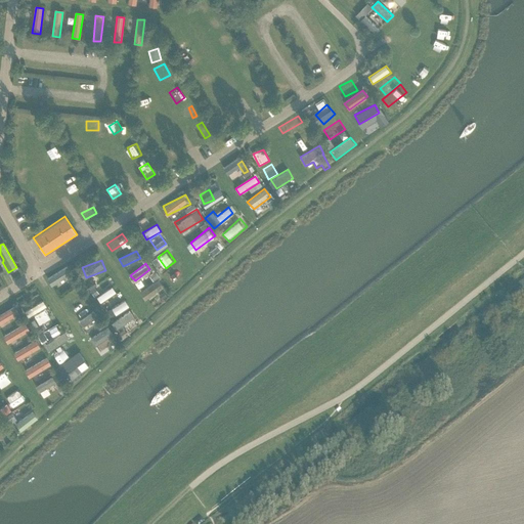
[(66,268),(51,278),(56,285),(71,275),(66,268)]
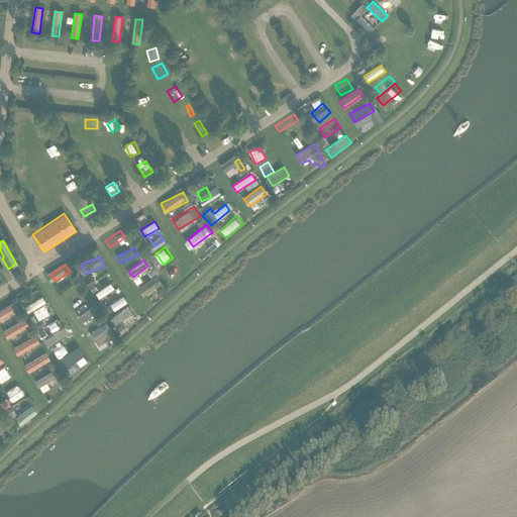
[(181,266),(171,274),(176,281),(187,274),(181,266)]
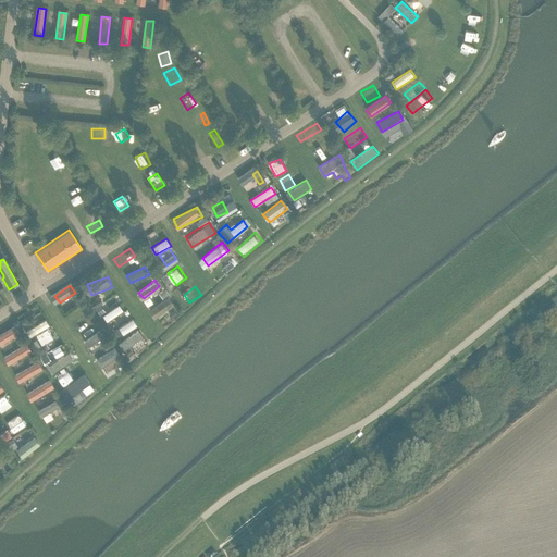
[(148,307),(153,304),(149,297),(144,300),(148,307)]
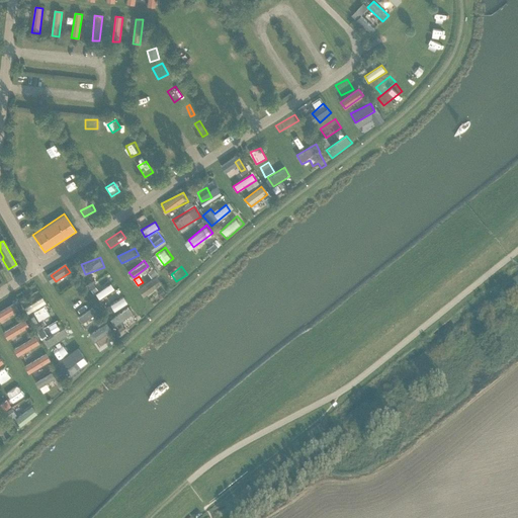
[(160,285),(156,277),(140,286),(144,294),(160,285)]
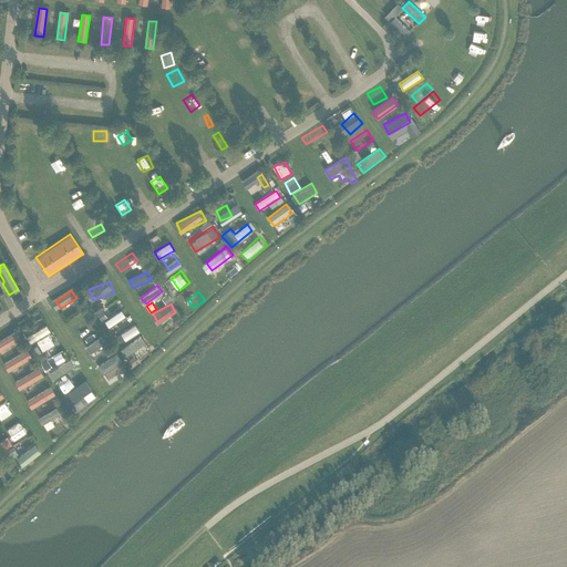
[(104,322),(109,328),(126,317),(122,310),(104,322)]
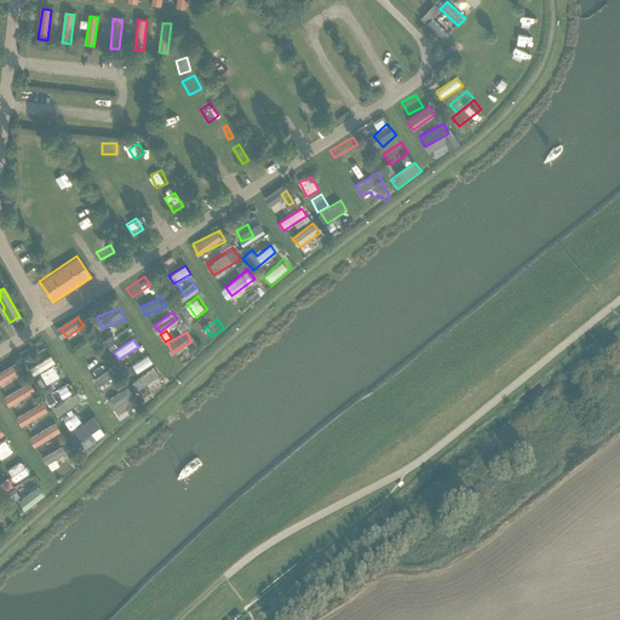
[(95,362),(105,356),(99,346),(79,359),(89,375),(98,368),(95,362)]
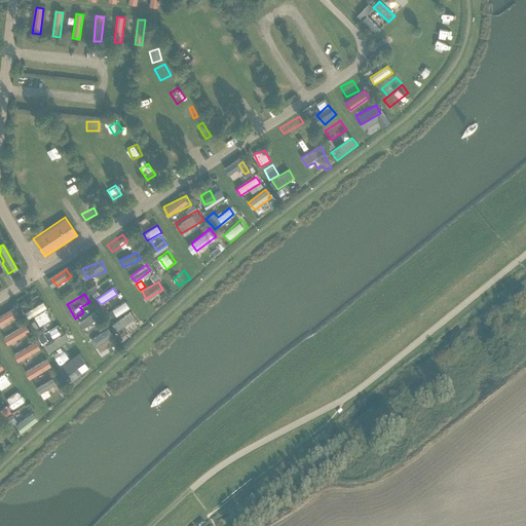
[(33,318),(47,308),(42,302),(29,312),(33,318)]
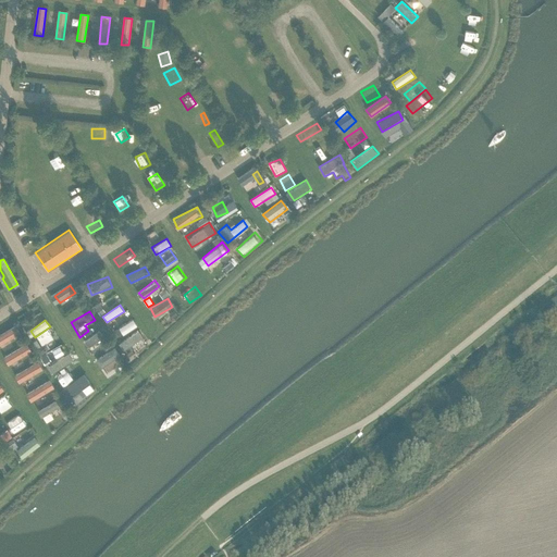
[(119,327),(122,335),(138,326),(134,320),(119,327)]
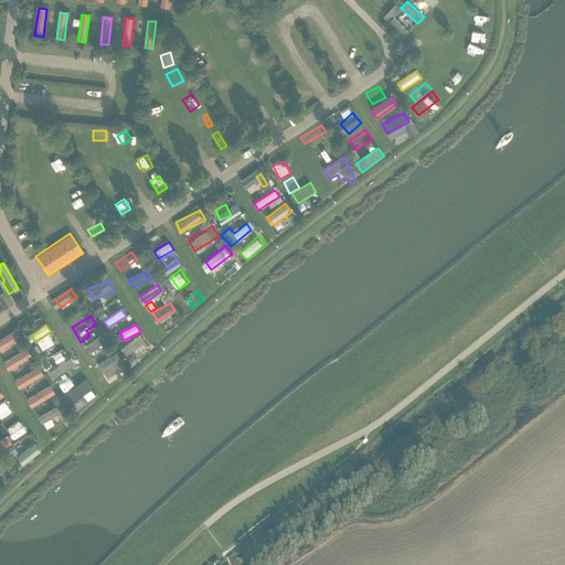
[(14,330),(0,339),(0,349),(20,338),(14,330)]
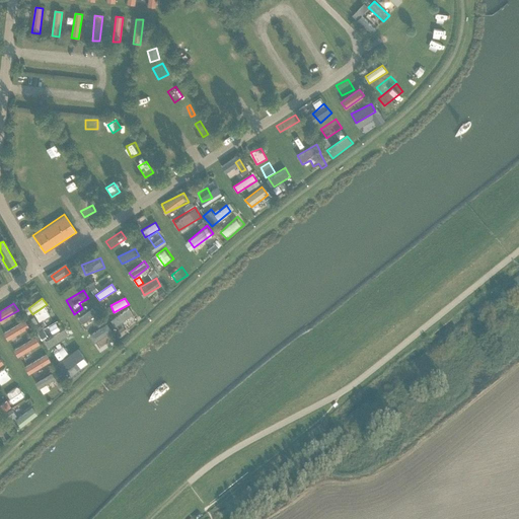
[(83,324),(98,313),(93,307),(79,318),(83,324)]
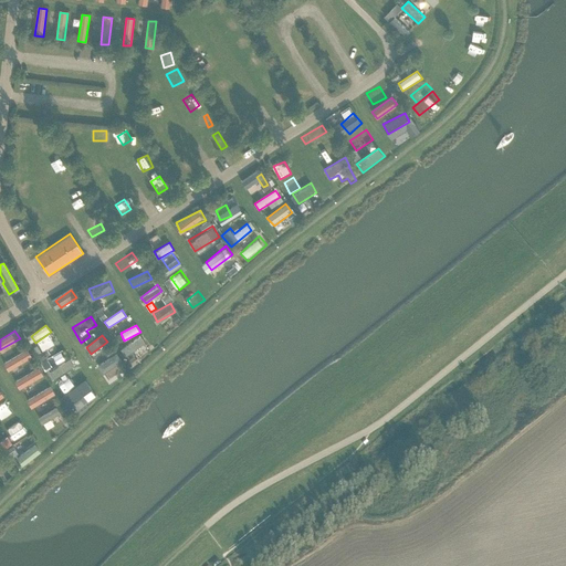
[(38,342),(43,353),(54,346),(49,336),(38,342)]
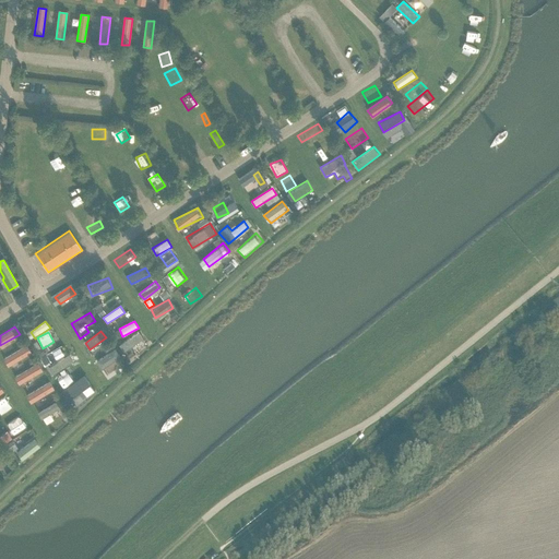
[(126,337),(129,346),(144,341),(141,332),(126,337)]
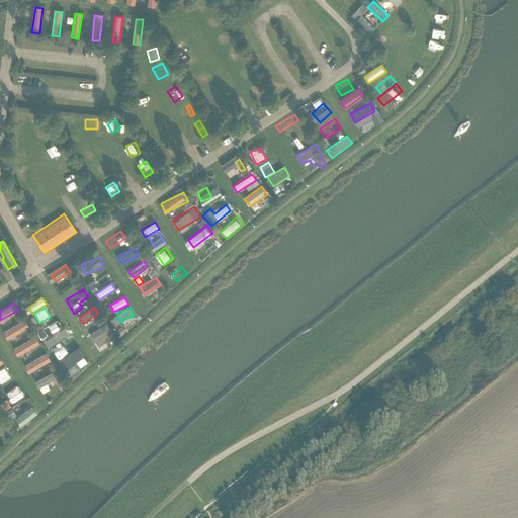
[(23,320),(4,332),(8,339),(28,327),(23,320)]
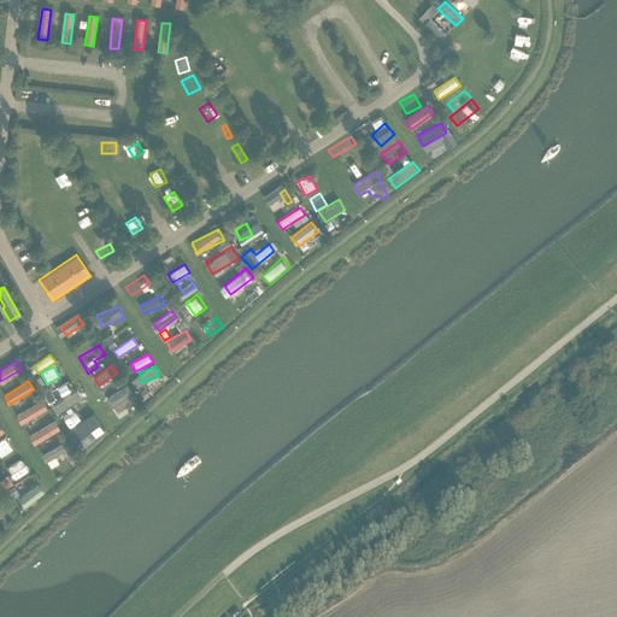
[(128,385),(106,398),(112,409),(134,395),(128,385)]
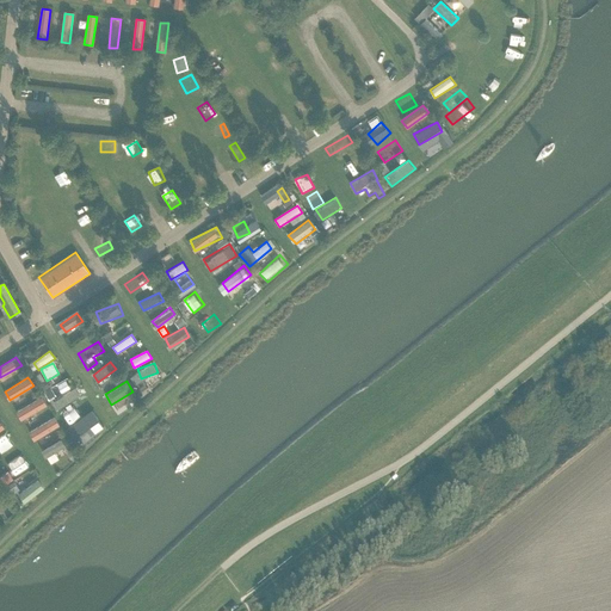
[(76,387),(55,397),(61,408),(81,399),(76,387)]
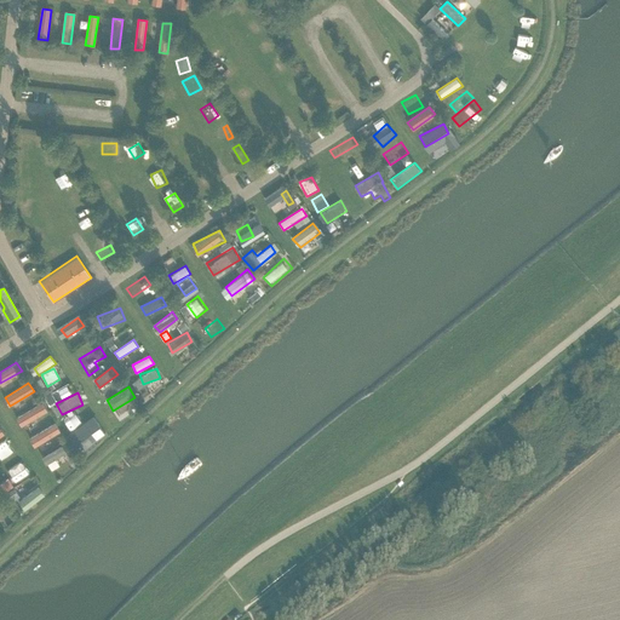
[(41,402),(18,417),(23,425),(46,411),(41,402)]
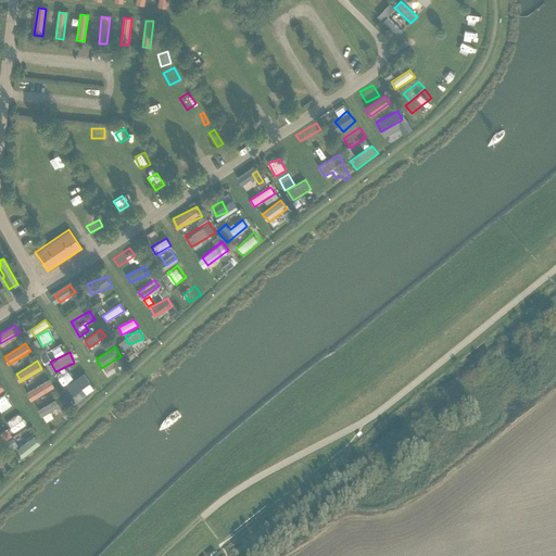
[(60,377),(65,387),(76,380),(71,370),(60,377)]
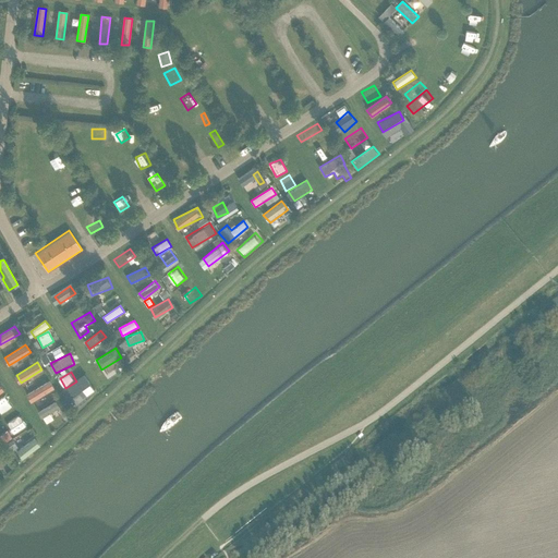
[(71,387),(75,393),(89,383),(86,377),(71,387)]
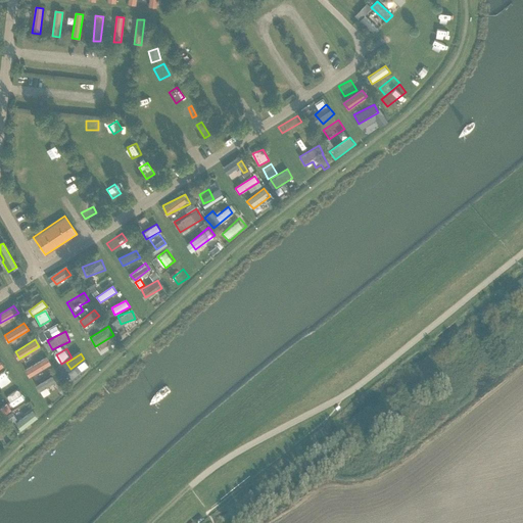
[(45,357),(26,369),(30,376),(49,364),(45,357)]
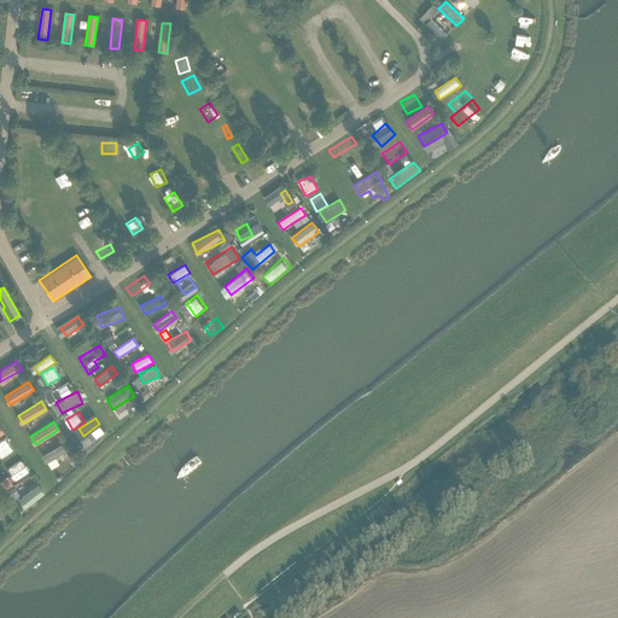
[(0,467),(19,452),(10,439),(0,447),(0,467)]
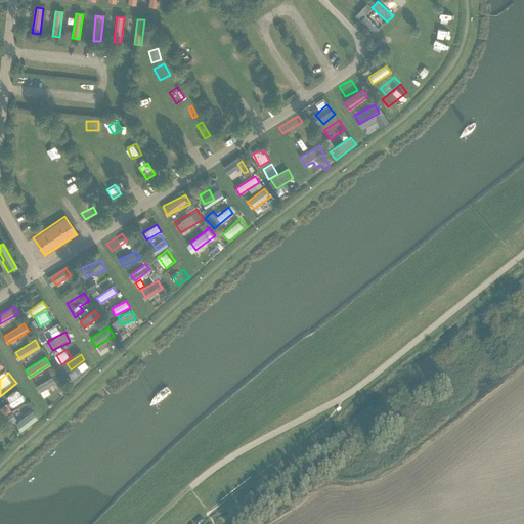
[(37,386),(45,398),(52,393),(48,389),(57,383),(52,376),(37,386)]
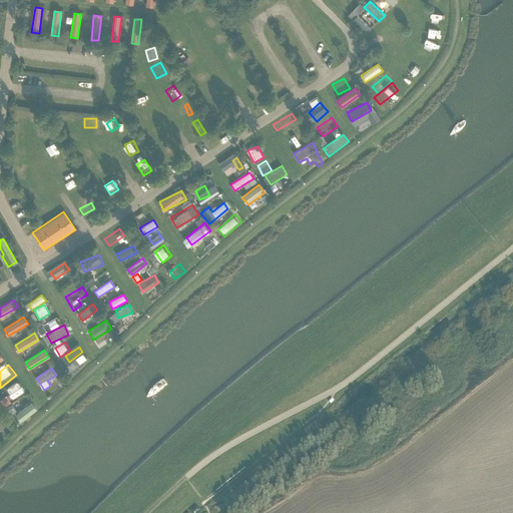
[(12,403),(27,396),(23,387),(8,395),(12,403)]
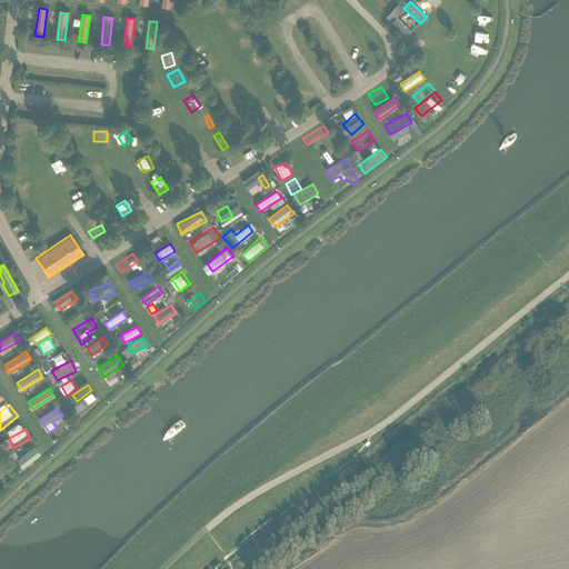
[(17,459),(22,469),(42,456),(37,446),(17,459)]
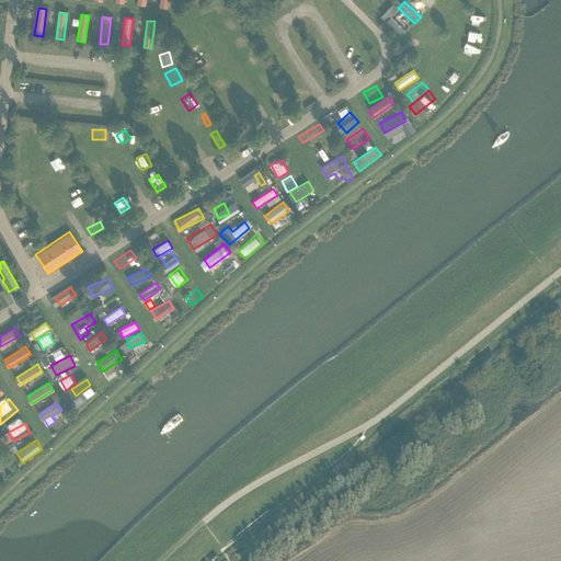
[(0,469),(11,464),(4,451),(0,454),(0,469)]
